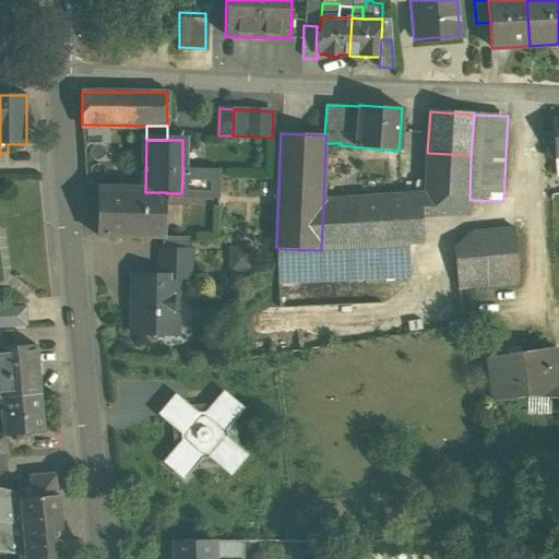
[(429,198),(323,203),(321,246),(324,247),(407,249),(421,249),(421,236),(467,236),(470,200),(471,155),(428,153),(429,198)]
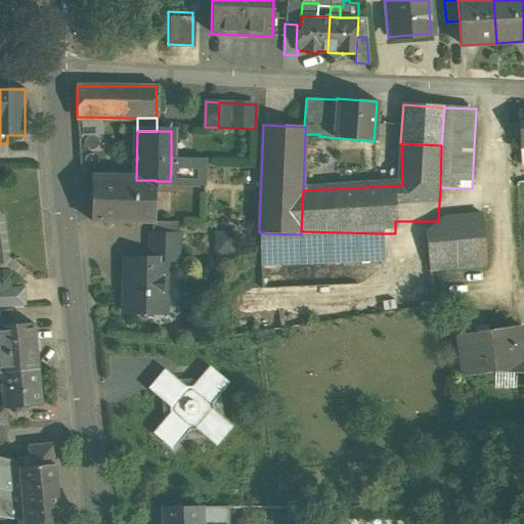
[(204,163),(171,162),(170,181),(203,182),(204,163)]
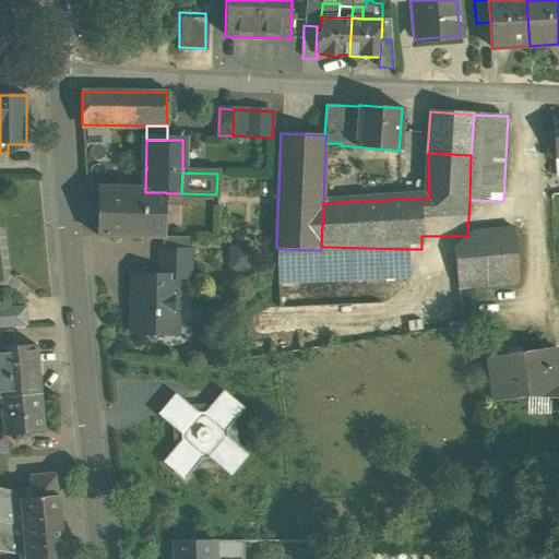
[(145,192),(98,191),(97,237),(165,238),(165,237),(166,213),(166,193),(166,192),(145,192)]
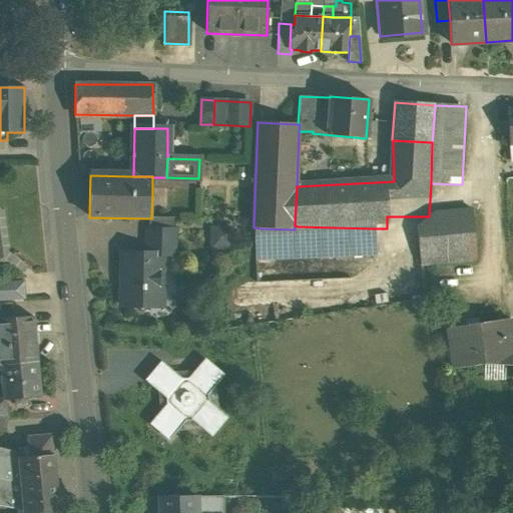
[(166,217),(165,195),(152,195),(151,217),(166,217)]
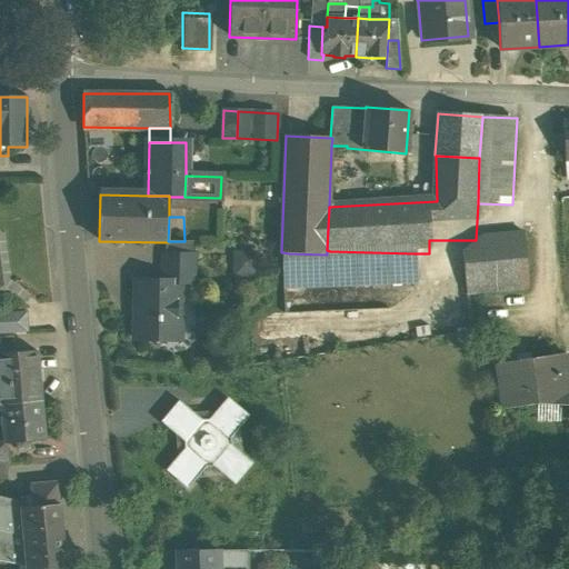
[(525,235),(481,238),(463,252),(465,266),(526,260),(525,235)]
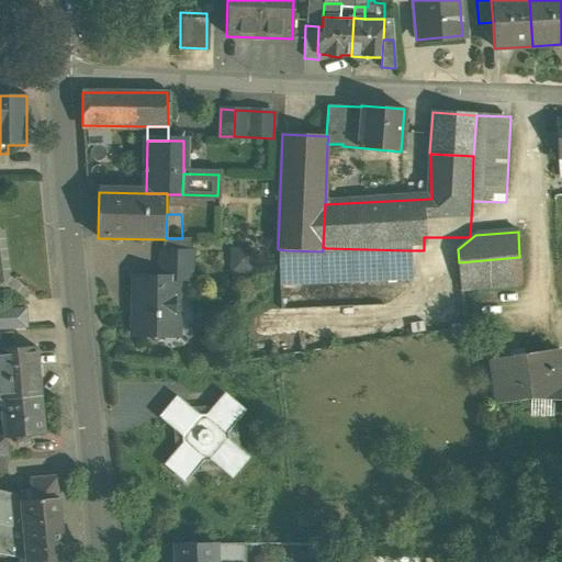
[(246,246),(228,249),(231,265),(249,261),(246,246)]
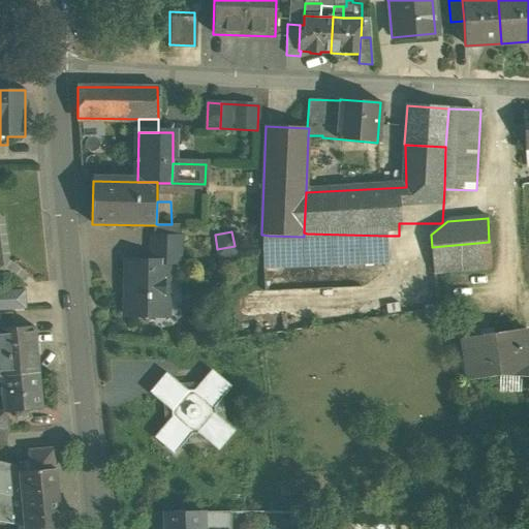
[(385,236),(307,234),(304,232),(304,237),(303,250),(268,248),(269,236),(262,235),(265,269),(383,269),(385,254),(385,236)]
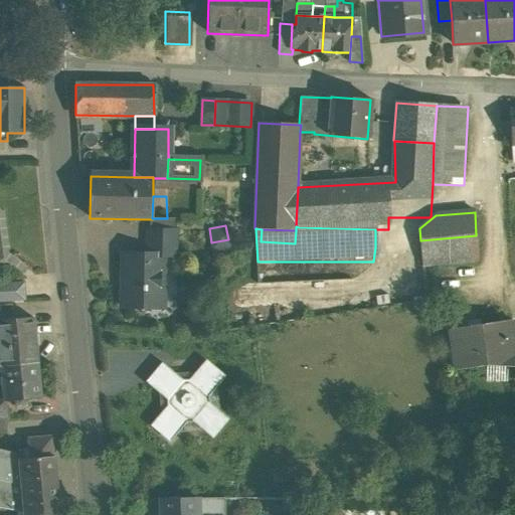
[(296,230),(262,229),(261,241),(295,243),(296,230)]
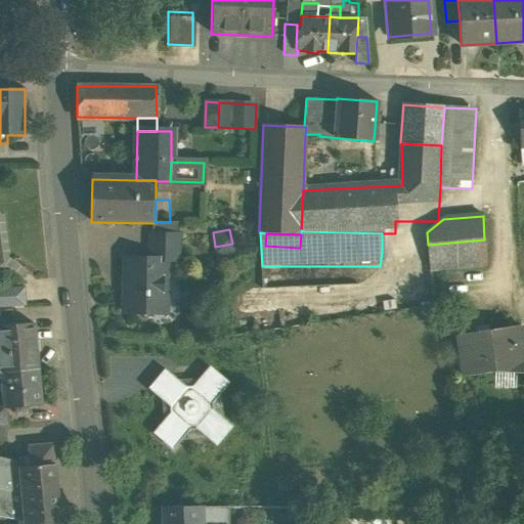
[(177,235),(150,235),(149,259),(167,259),(167,261),(177,261),(177,235)]
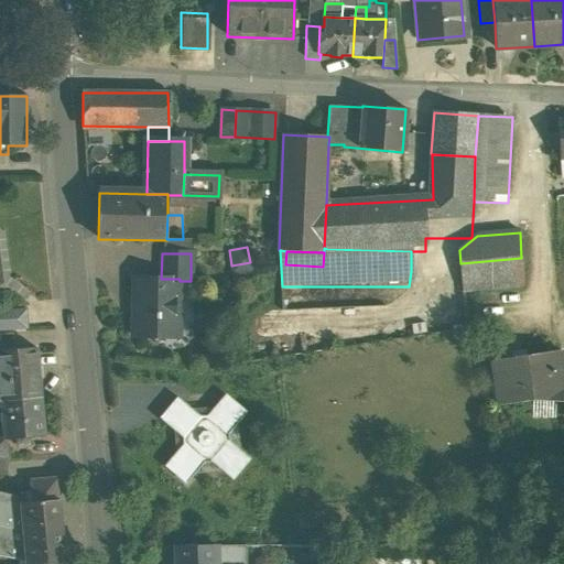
[(461,263),(459,263),(462,289),(522,285),(521,258),(461,263)]
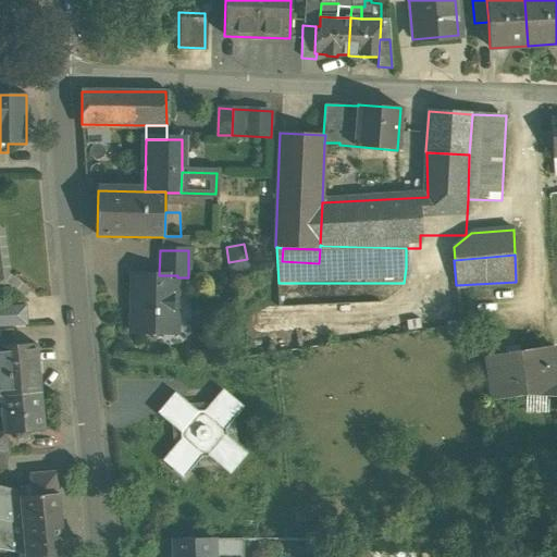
[(159,275),(132,275),(131,332),(144,332),(144,333),(150,338),(157,338),(162,334),(162,332),(163,333),(163,325),(169,320),(176,320),(177,277),(177,275),(159,275)]
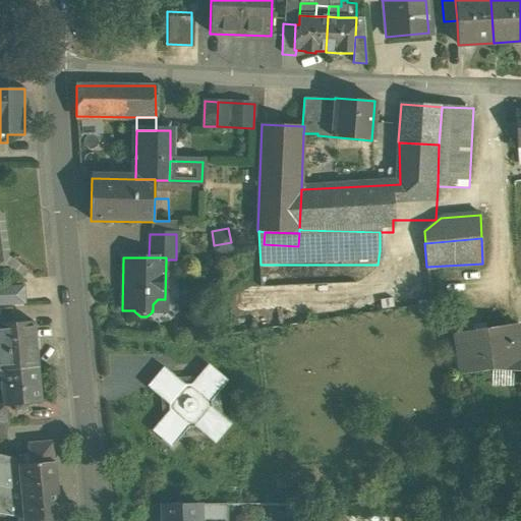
[(23,287),(0,288),(0,304),(24,303),(23,287)]
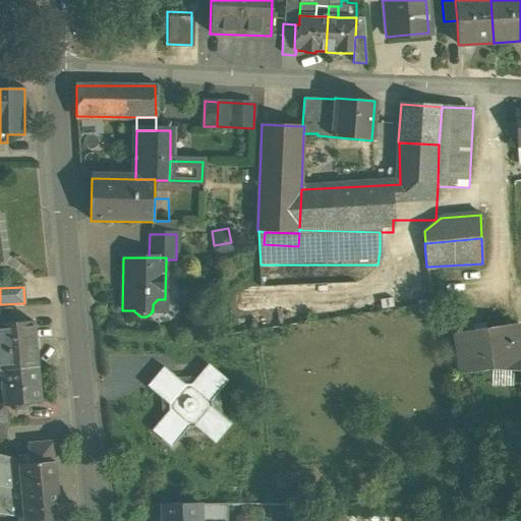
[(33,322),(0,324),(0,370),(1,371),(38,368),(33,322)]
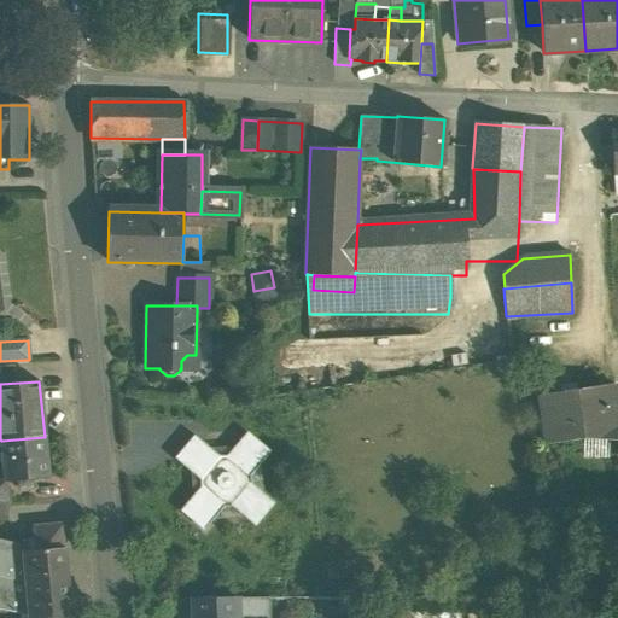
[(617,414),(613,386),(540,397),(547,445),(584,439),(617,439),(617,414)]
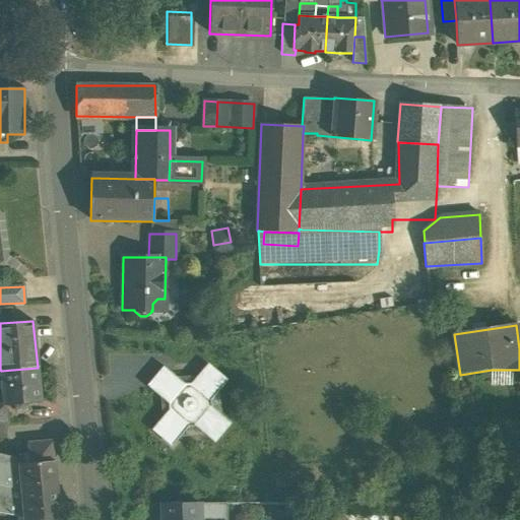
[(163,366),(147,386),(171,403),(151,429),(173,444),(190,421),(217,443),(234,420),(210,403),(229,379),(207,362),(189,385),(163,366)]
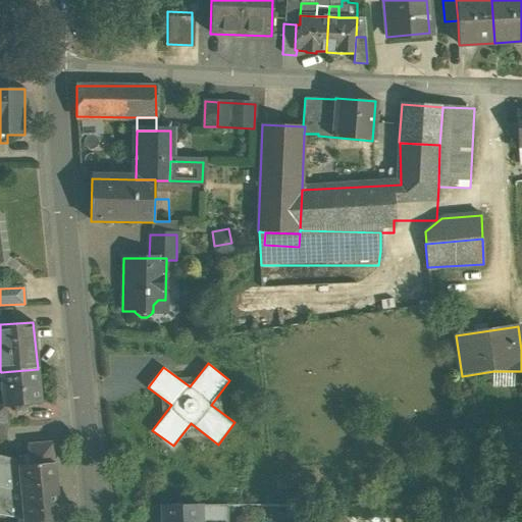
[(38,369),(1,372),(1,381),(4,408),(41,404),(38,369)]
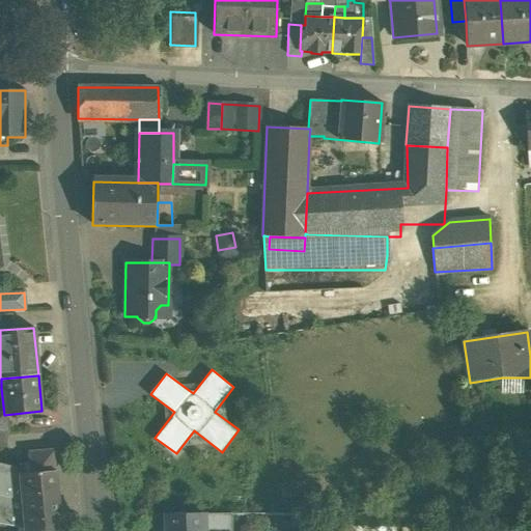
[(54,450),(29,453),(30,473),(56,471),(54,450)]
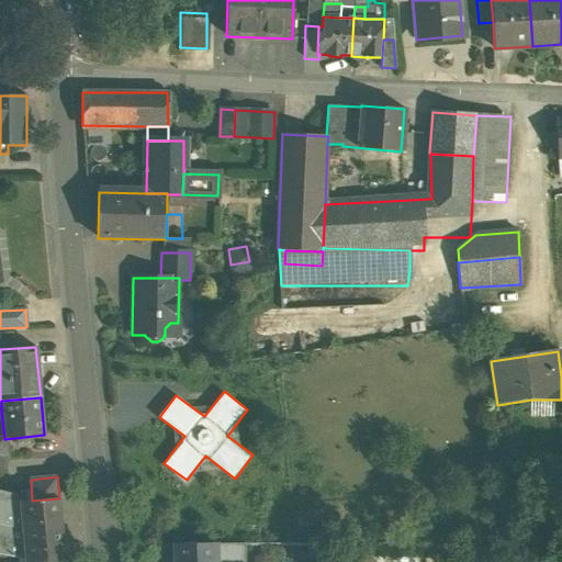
[(22,502),(0,495),(0,523),(25,529),(22,502)]
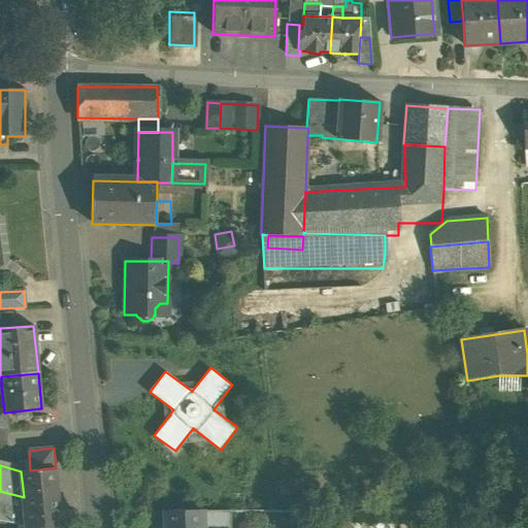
[(30,470),(21,471),(24,497),(58,494),(56,468),(30,470)]
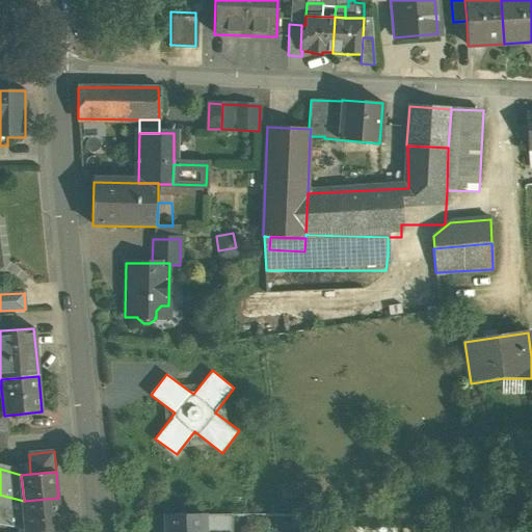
[(0,495),(0,524),(26,529),(26,527),(24,501),(0,495)]
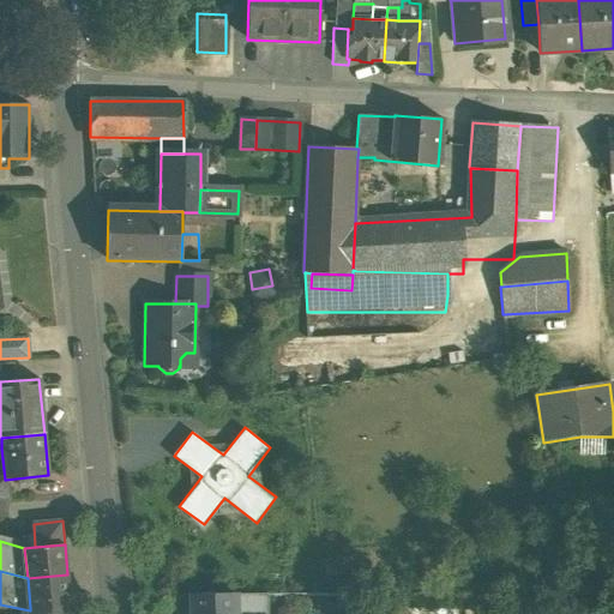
[(67,575),(28,578),(30,608),(70,605),(67,575)]
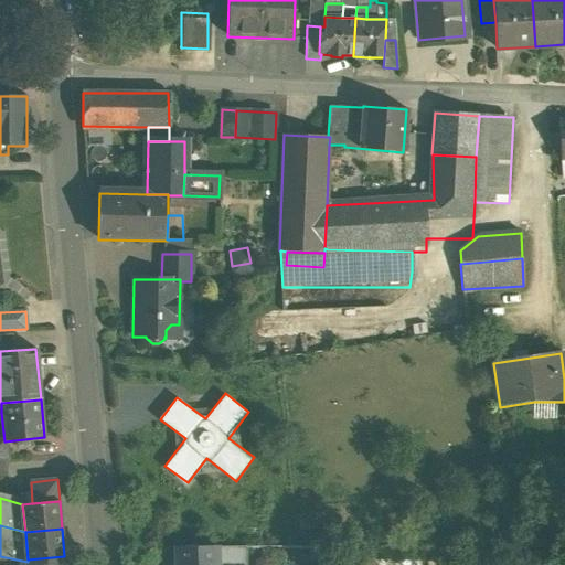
[(217,564),(217,547),(174,547),(174,564),(217,564)]
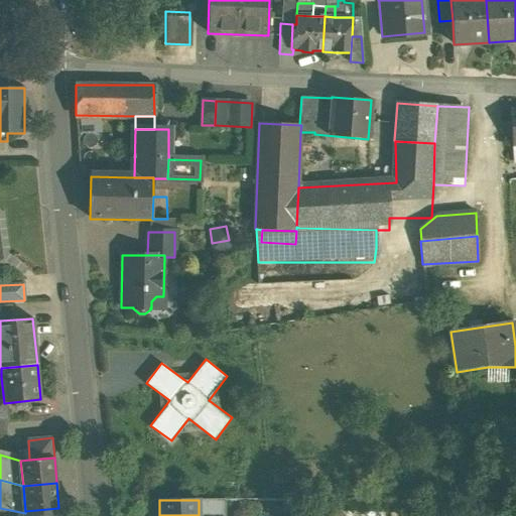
[(225,515),(225,500),(199,500),(199,515),(225,515)]
